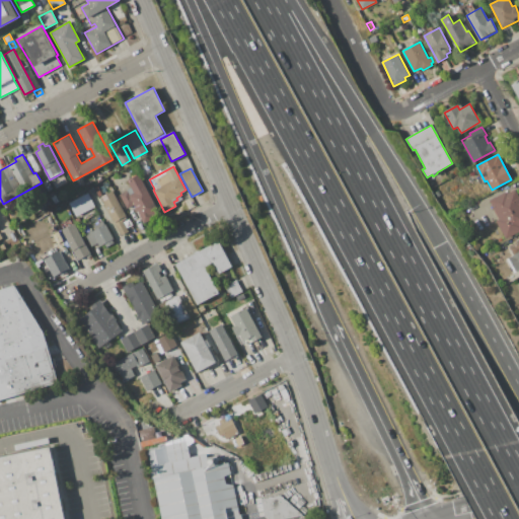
[(140,174),(160,216),(143,224),(140,218),(139,218),(133,206),(126,209),(119,194),(126,191),(126,190),(131,187),(128,180),(140,174)]
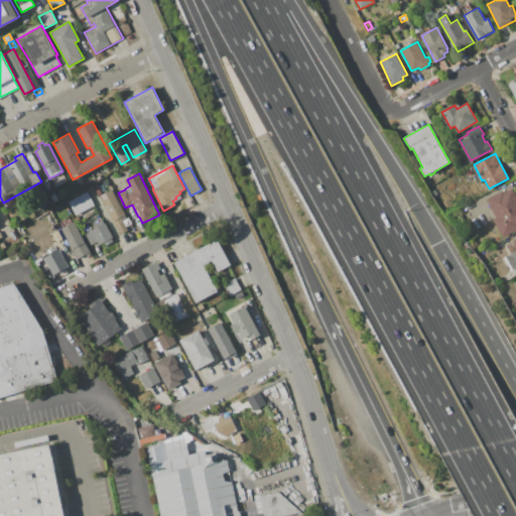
[(425,180),(431,177),(434,183),(428,186),(425,180)]
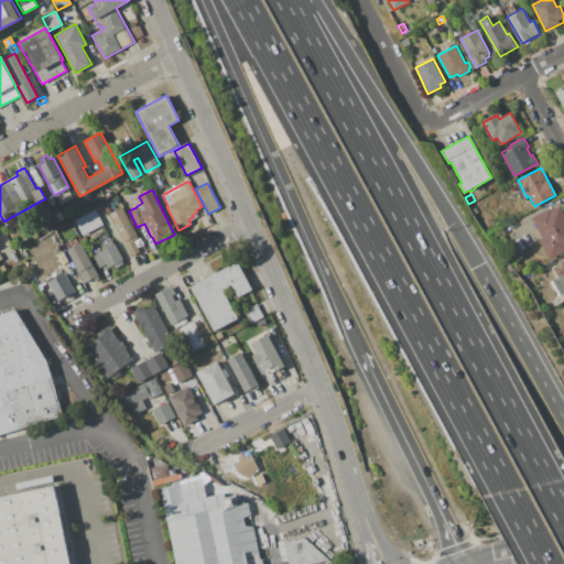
[(105,201),(110,212),(107,214),(101,203),(105,201)]
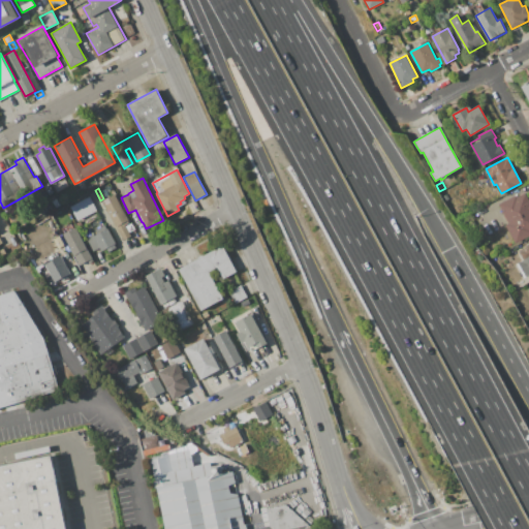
[(526,192),(528,198),(528,236),(516,243),(504,222),(507,221),(498,204),(516,194),(518,197),(526,192)]
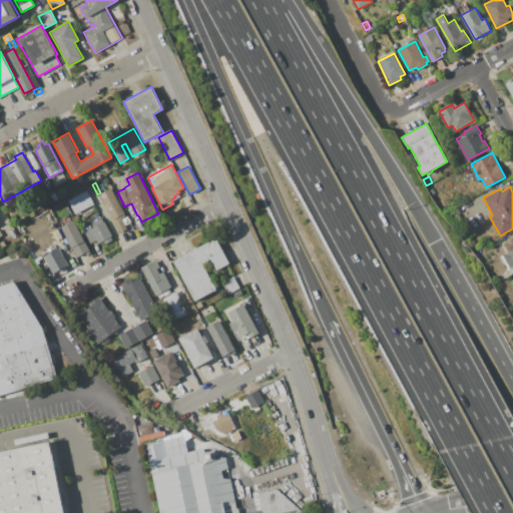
[(98,194),(111,188),(126,215),(121,218),(122,219),(127,216),(131,223),(126,226),(127,229),(119,233),(98,194)]
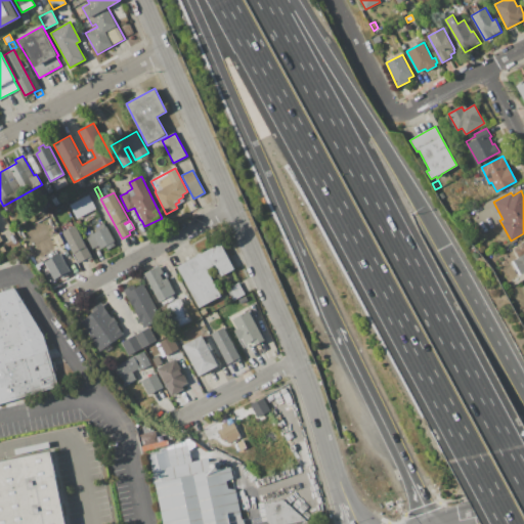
[(70,205),(88,194),(95,209),(77,218),(70,205)]
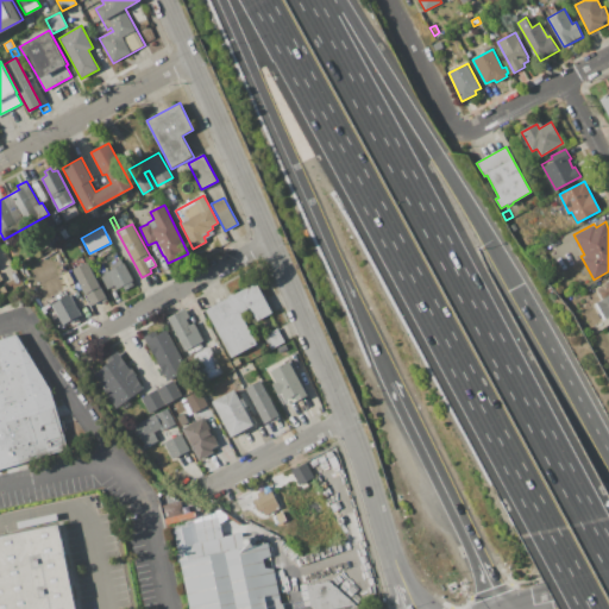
[(60,232),(66,228),(69,237),(64,240),(60,232)]
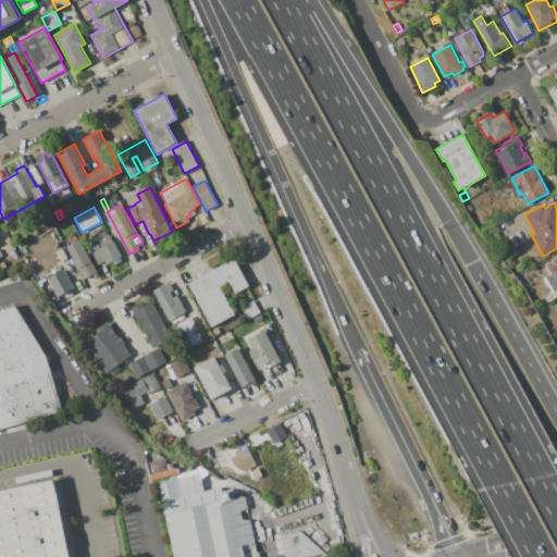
[(110,236),(123,256),(120,258),(122,261),(114,265),(112,262),(107,265),(104,261),(98,264),(90,250),(98,246),(99,248),(102,246),(100,243),(110,236)]
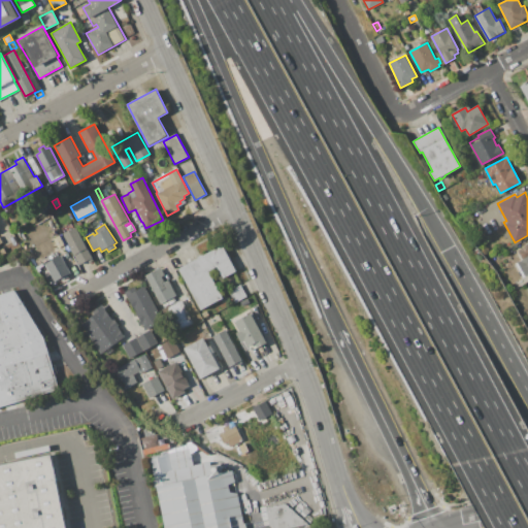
[(75,227),(92,258),(79,265),(63,234),(75,227)]
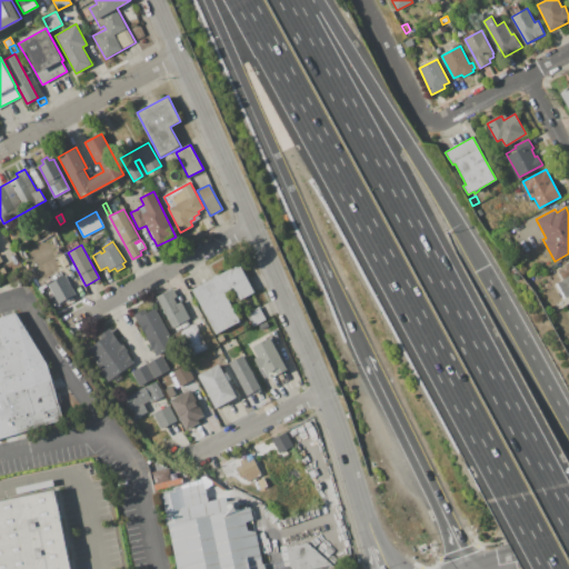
[(558,271),(566,267),(566,265),(568,262),(568,296),(563,299),(555,283),(562,279),(558,271)]
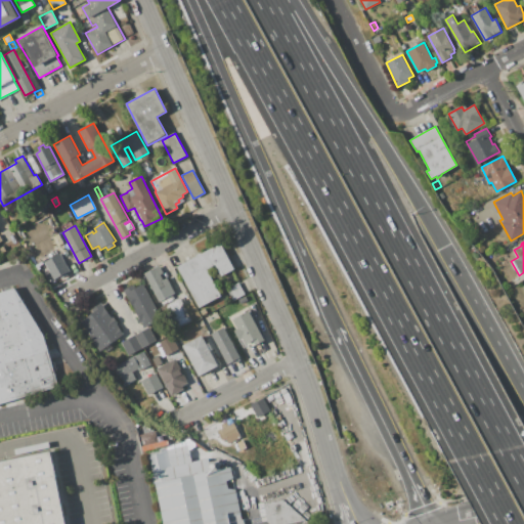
[(178,266),(221,244),(234,269),(221,276),(215,265),(207,269),(221,296),(200,308),(178,266)]
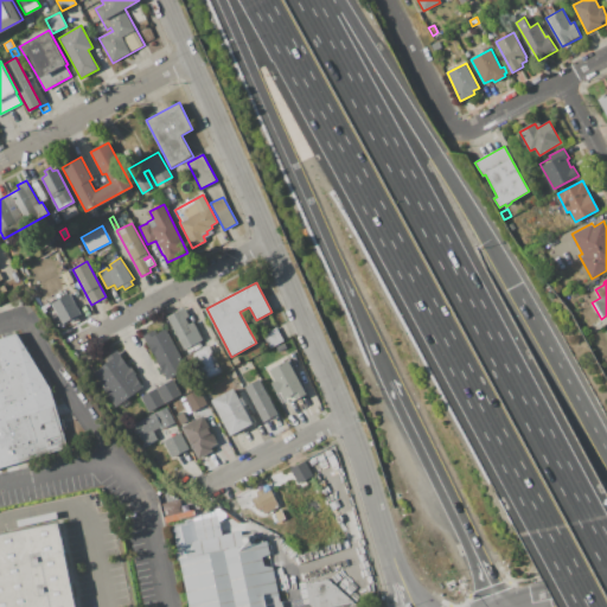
[(66,288),(81,314),(77,317),(78,319),(70,323),(69,320),(62,324),(51,304),(56,301),(52,295),(66,288)]
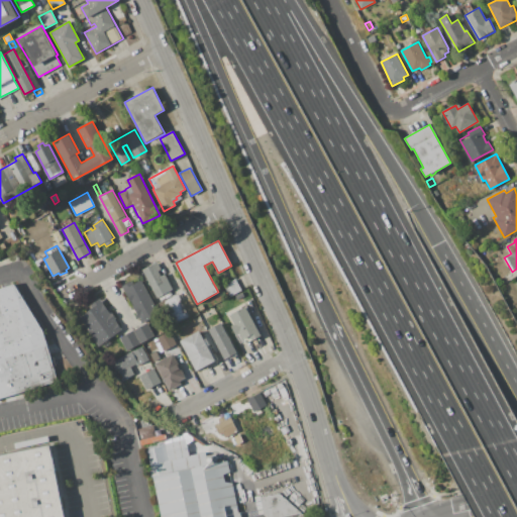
[(141,271),(159,262),(162,269),(158,270),(161,276),(165,274),(173,290),(171,291),(173,295),(167,299),(165,294),(157,298),(141,271)]
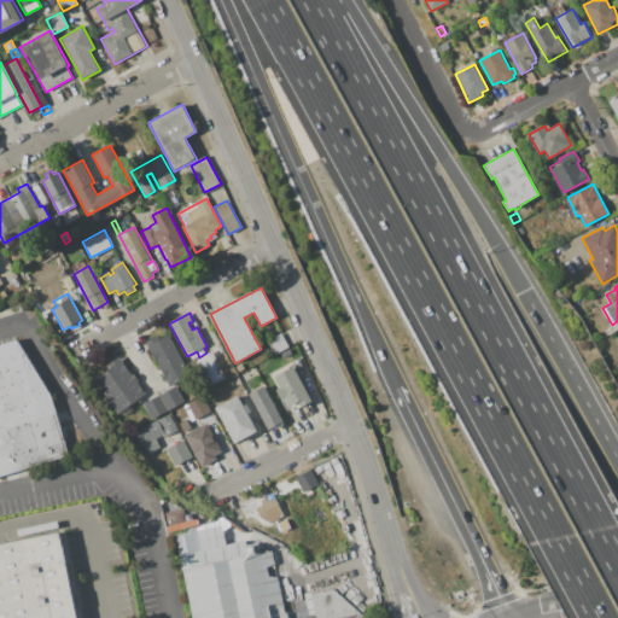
[(146,342),(159,336),(161,338),(169,333),(192,375),(170,388),(146,342)]
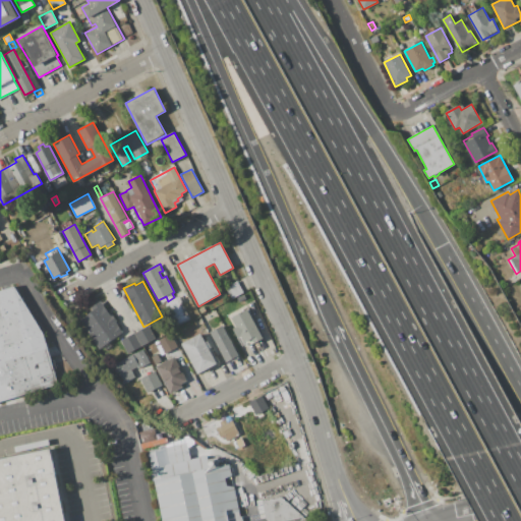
[(225,287),(238,281),(244,293),(231,299),(225,287)]
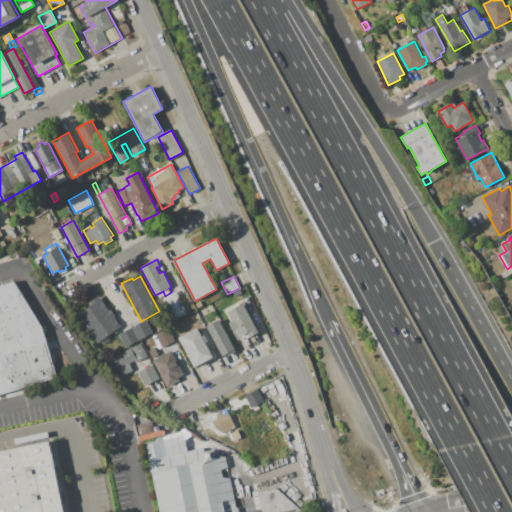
[(0,285),(0,394),(56,377),(41,327),(13,281),(0,285)]
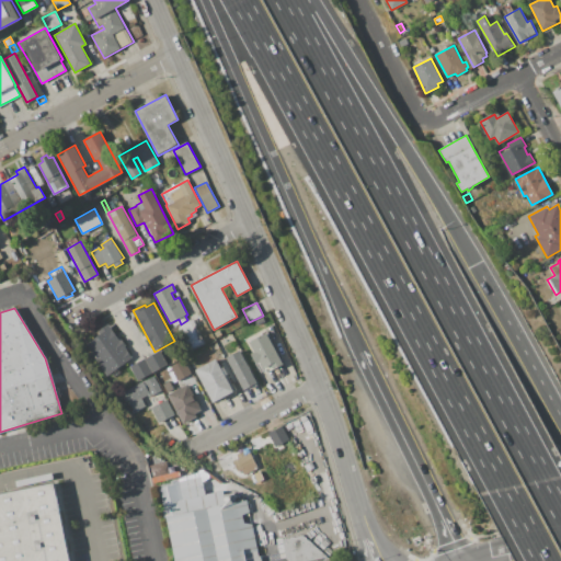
[(172,329),(181,324),(187,320),(192,319),(192,320),(193,319),(196,325),(195,325),(205,344),(185,354),(172,329)]
